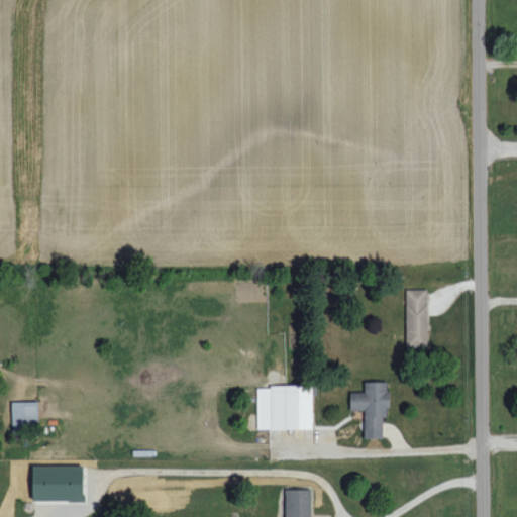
[(427,288),(405,289),(406,346),(427,346),(427,288)]
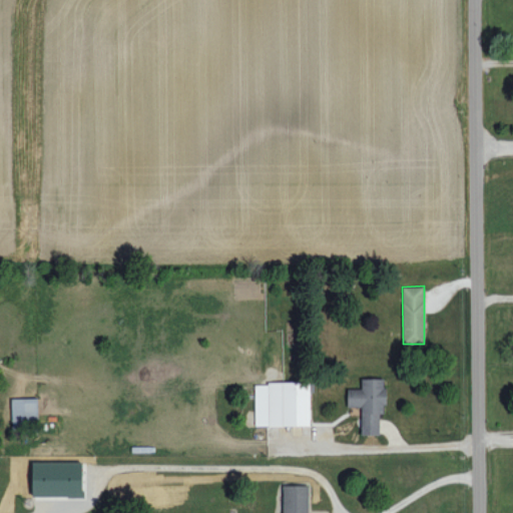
[(348,388),(347,406),(362,407),(361,434),(380,435),(380,412),(385,412),(386,378),(362,378),(362,389),(348,388)]
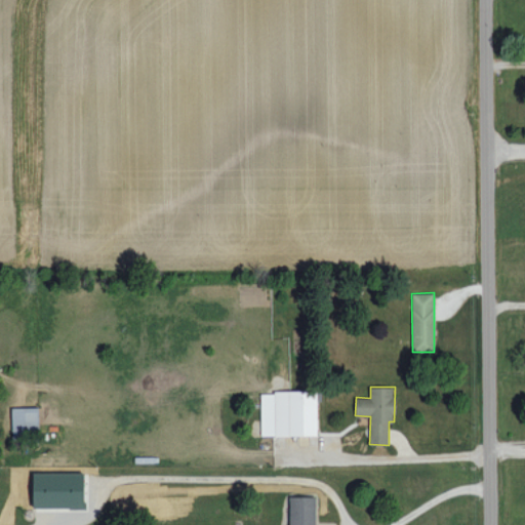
[(318,435),(317,391),(260,392),(261,436),(318,435)]
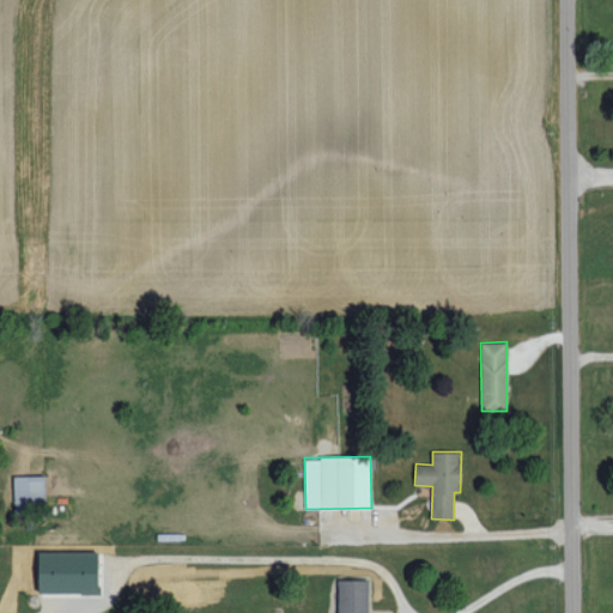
[(46,475),(14,475),(14,505),(46,504),(46,475)]
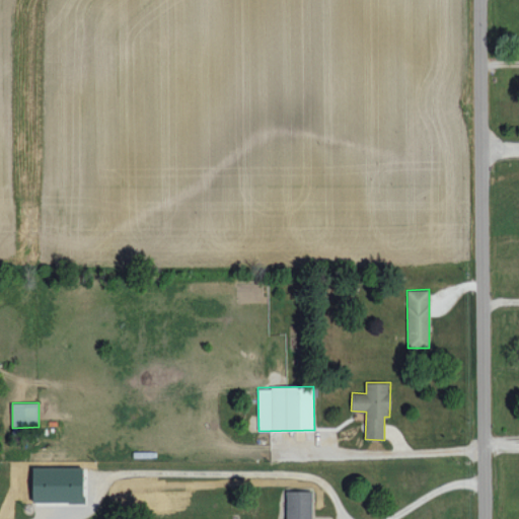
[(84,467),(34,466),(33,502),(84,503),(84,467)]
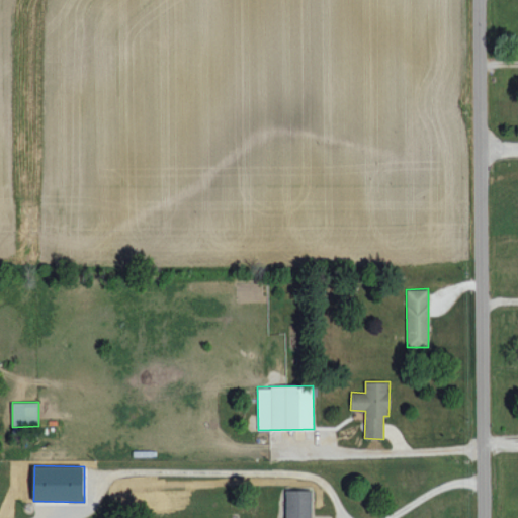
[(312,517),(313,490),(286,490),(285,517),(312,517)]
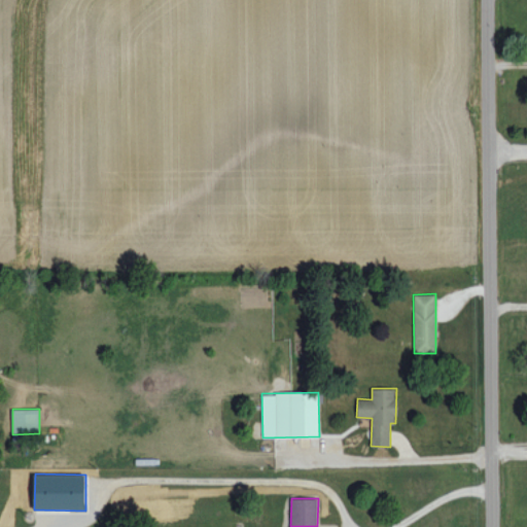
All buildings are outlined.
